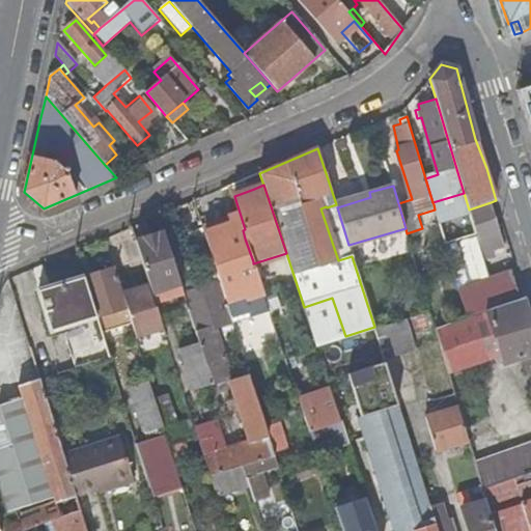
[(226,271),(253,261),(245,239),(243,230),(236,214),(228,187),(220,190),(229,217),(231,224),(204,233),(205,235),(213,259),(220,282),(227,304),(231,317),(247,312),(238,285),(231,287),(229,281),(229,280),(226,271)]
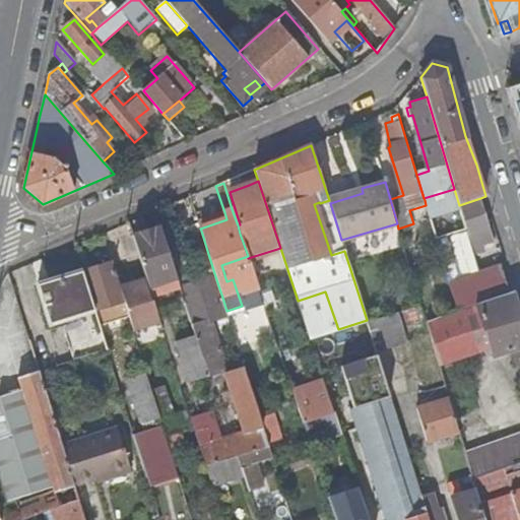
[(459,205),(455,192),(425,200),(426,205),(437,243),(467,233),(459,205)]
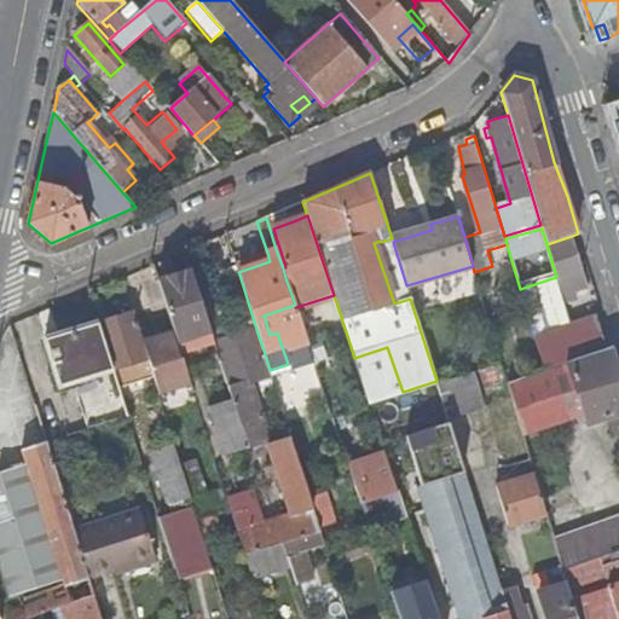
[(589,289),(572,236),(547,244),(556,277),(562,296),(565,304),(577,300),(574,293),(589,289)]
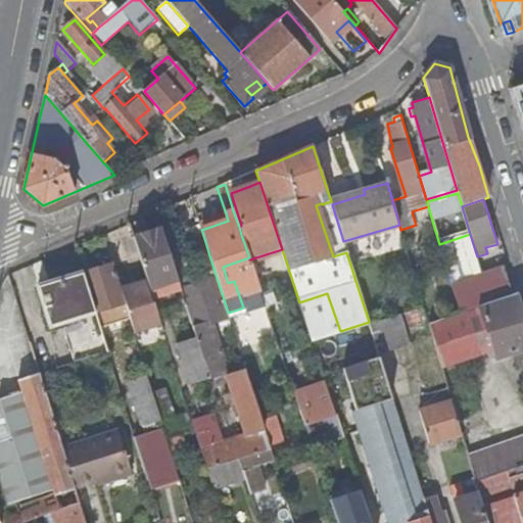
[(333,256),(346,252),(343,241),(332,204),(331,201),(322,204),(321,203),(316,205),(333,256)]
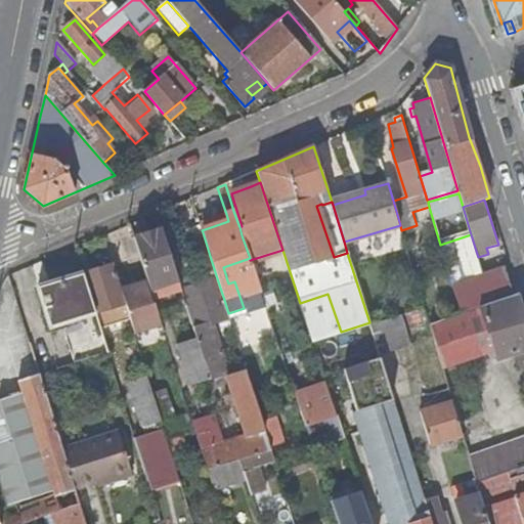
[(163,233),(162,228),(140,235),(158,288),(171,284),(178,281),(177,276),(176,273),(168,250),(163,233)]
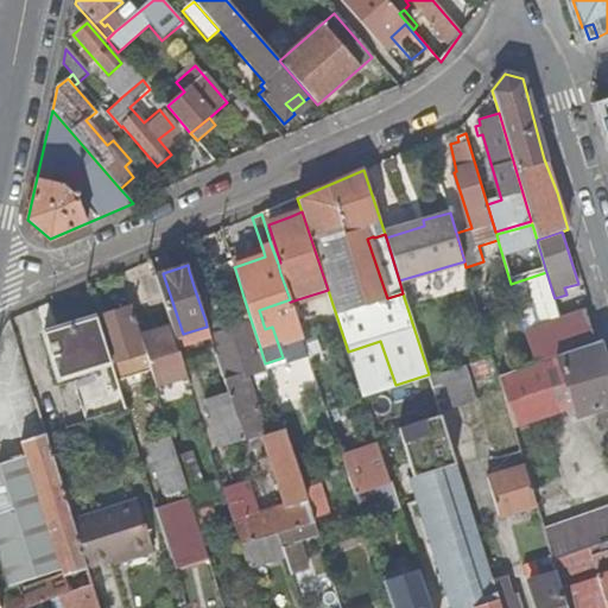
[(197,268),(189,271),(195,290),(203,287),(197,268)]
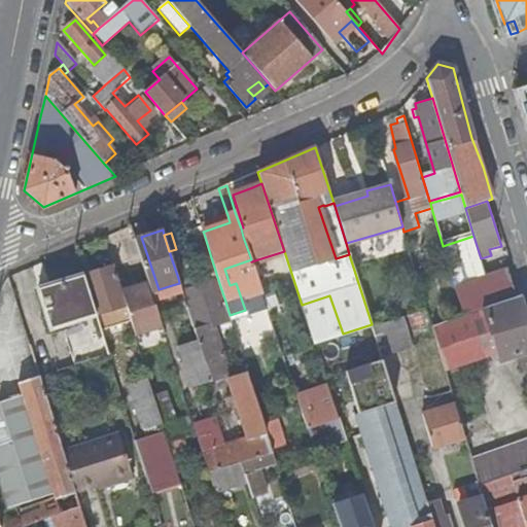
[(199,261),(211,257),(204,234),(191,238),(199,261)]
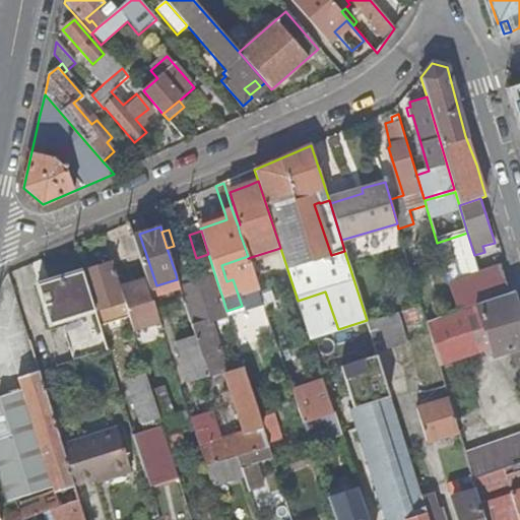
[(479,271),(474,255),(472,249),(467,233),(437,243),(449,283),(479,271)]
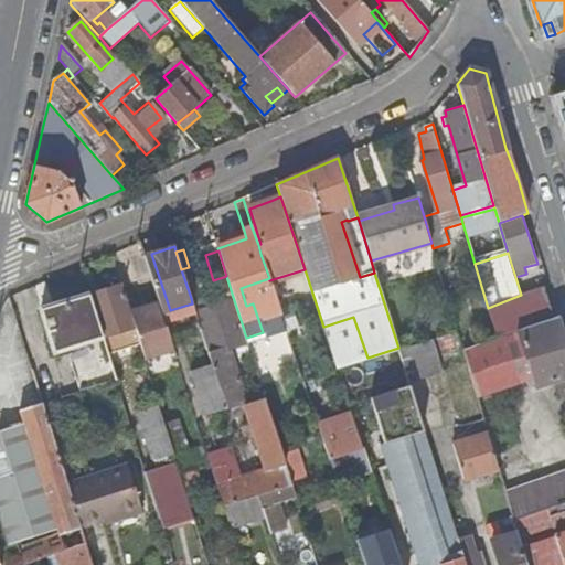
[(170,310),(151,254),(144,257),(158,302),(162,313),(170,310)]
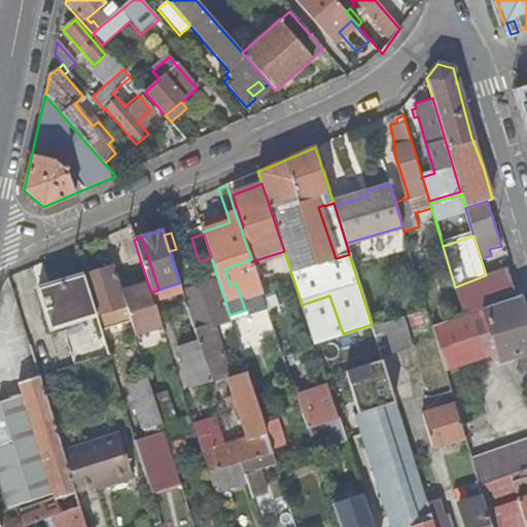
[(286,257),(284,251),(251,261),(254,269),(286,257)]
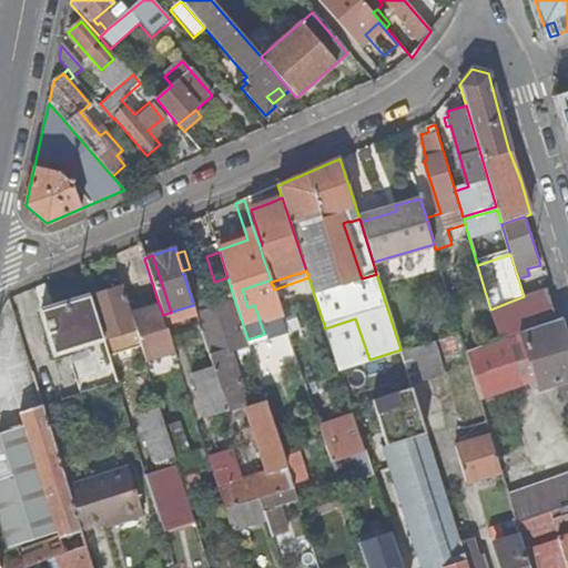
[(99,293),(90,296),(103,338),(134,328),(121,286),(99,293)]
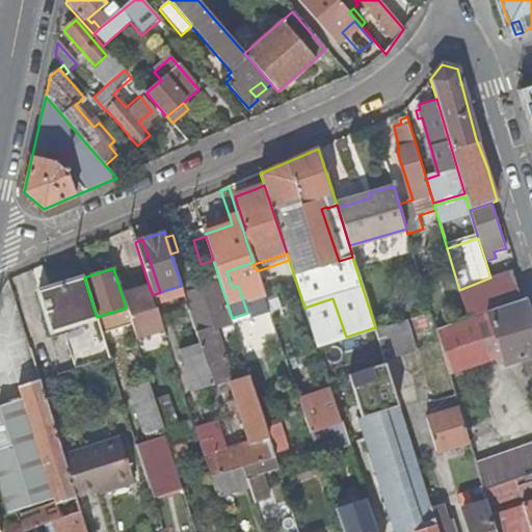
[(520,300),(511,270),(490,277),(459,290),(468,319),(496,309),(520,300)]
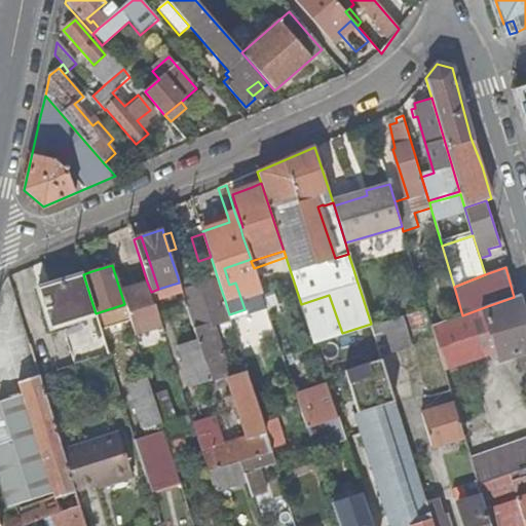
[(180,285),(196,283),(194,271),(177,274),(178,277),(179,283),(180,285)]
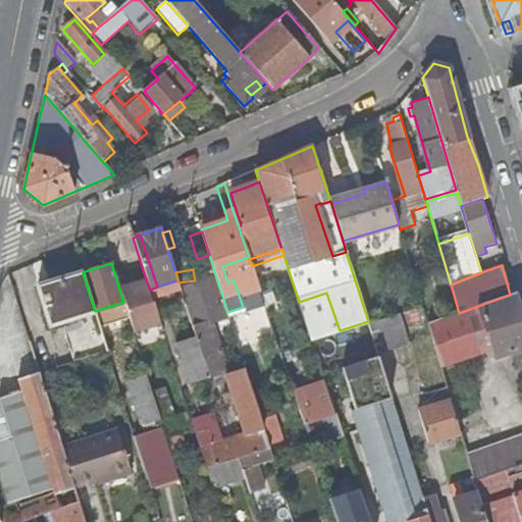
[(62,321),(75,361),(107,351),(95,311),(83,272),(37,286),(48,325),(62,321)]
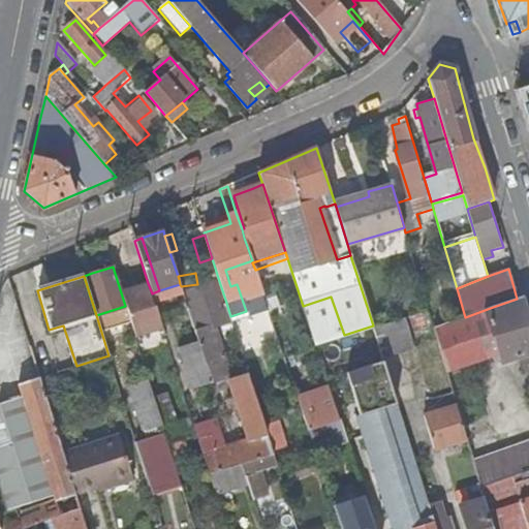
[(197,284),(181,286),(190,315),(198,339),(210,375),(228,370),(215,324),(231,319),(230,316),(226,303),(219,281),(197,284)]
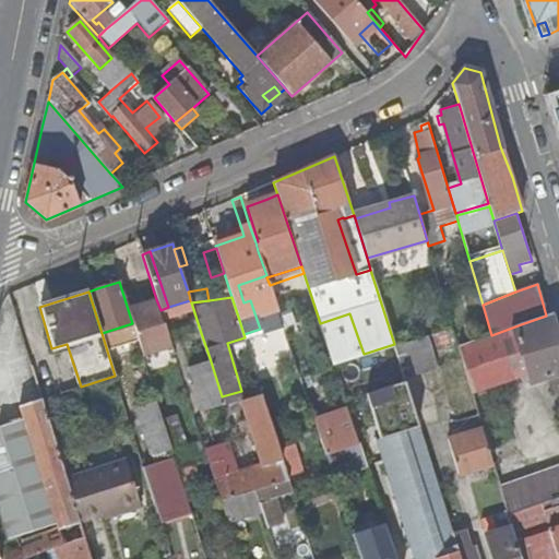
[(156,299),(129,308),(145,358),(173,349),(166,328),(161,310),(156,299)]
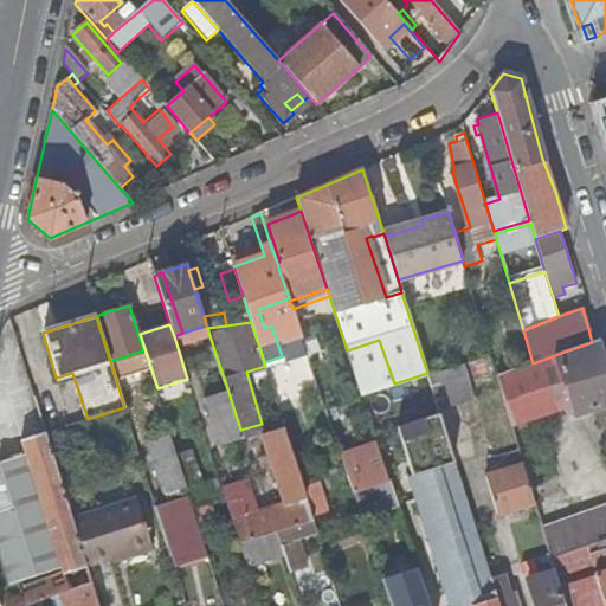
[(180,355),(205,347),(198,328),(182,333),(174,336),(180,355)]
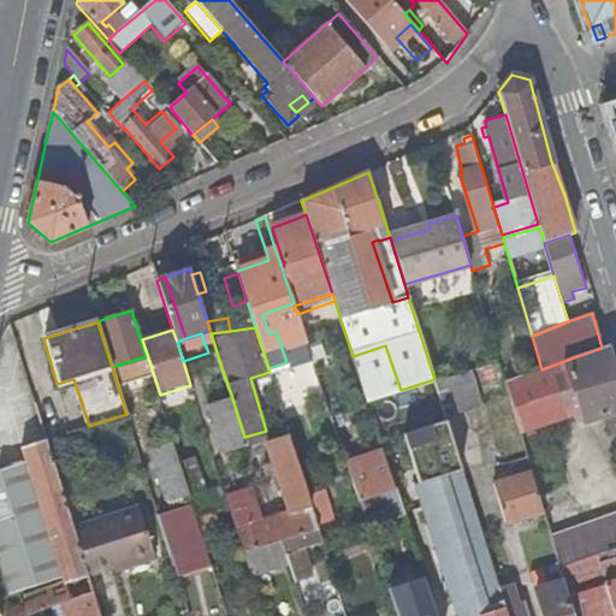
[(610,432),(615,430),(615,369),(610,348),(609,344),(602,348),(574,357),(580,374),(588,371),(593,392),(584,395),(587,410),(591,421),(605,418),(610,432)]
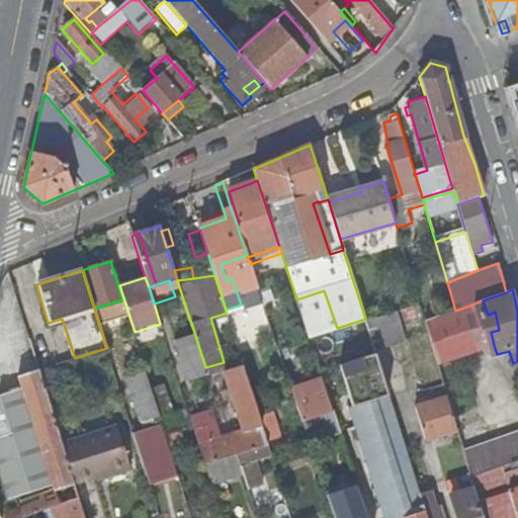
[(324,290),(296,299),(297,300),(309,337),(337,328),(324,290)]
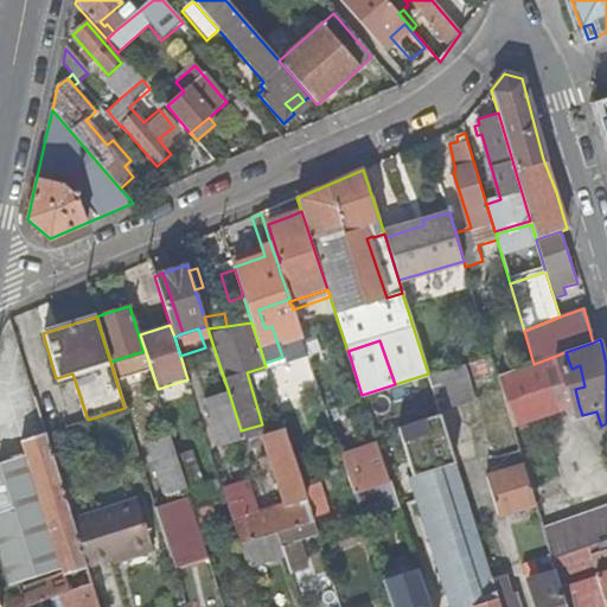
[(300,365),(311,363),(306,349),(295,352),(300,365)]
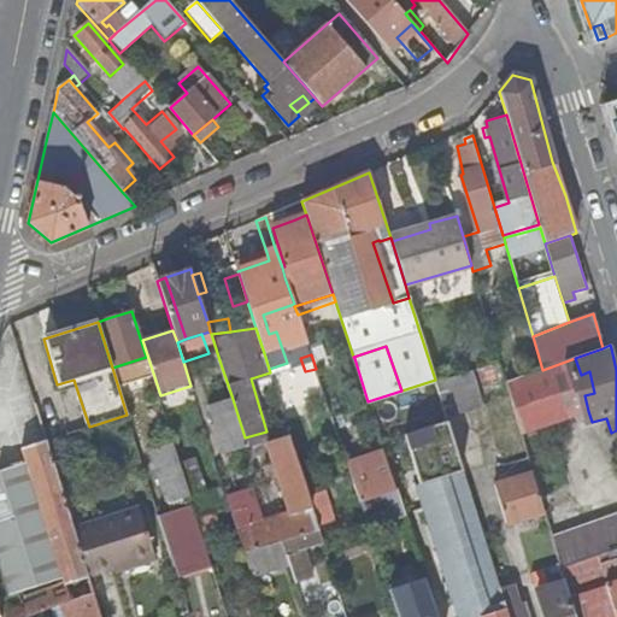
[(547,423),(588,411),(585,395),(594,393),(589,371),(581,375),(575,358),(542,370),(507,381),(518,413),(532,418),(534,418),(547,423)]
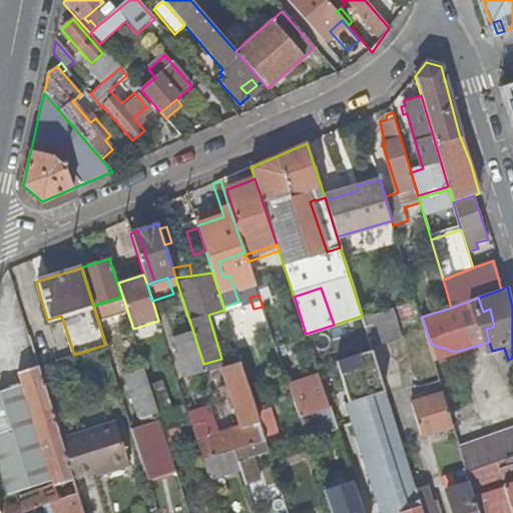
[(402,340),(393,308),(362,318),(372,347),(372,350),(402,340)]
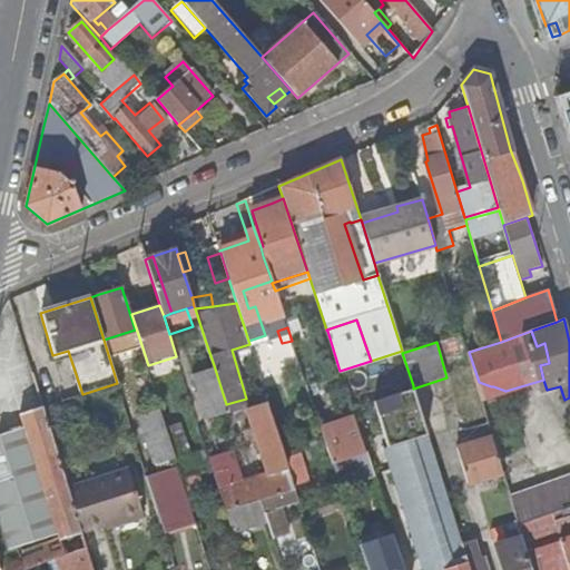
[(207,420),(229,413),(226,404),(214,365),(190,372),(207,420)]
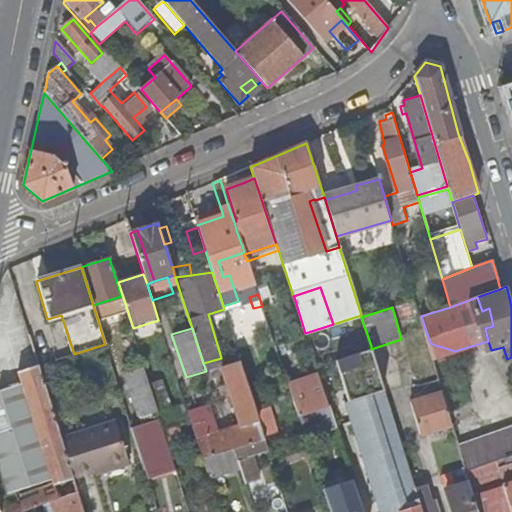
[(436,357),(454,351),(443,347),(441,347),(430,343),(436,357)]
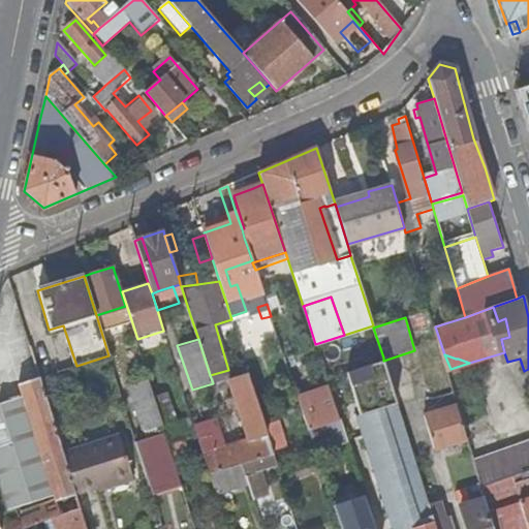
[(247,365),(228,370),(210,375),(213,383),(229,378),(249,372),(247,365)]
